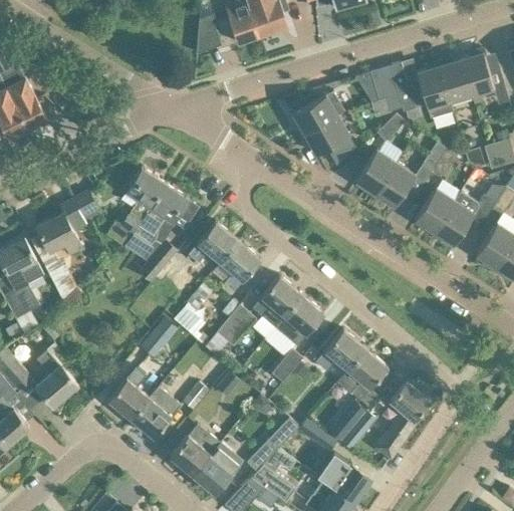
[(238,44),(258,37),(245,0),(236,0),(225,4),(238,44)]
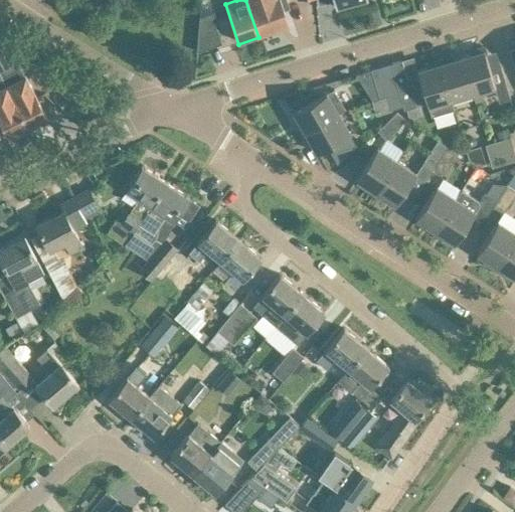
[(245,0),(259,37),(289,27),(284,12),(288,10),(284,0),(245,0)]
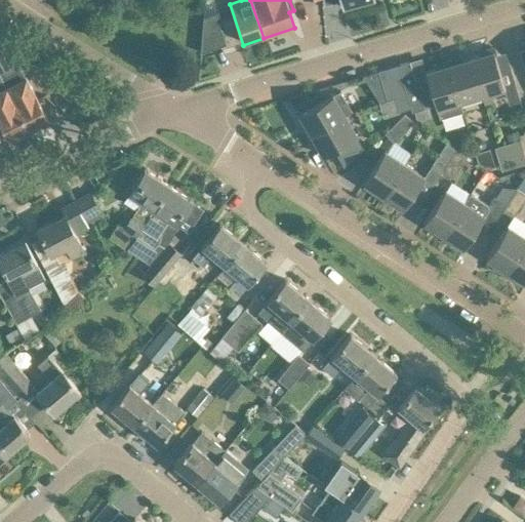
[(339,0),(342,9),(345,8),(346,11),(361,7),(361,4),(375,0),(374,0),(339,0)]
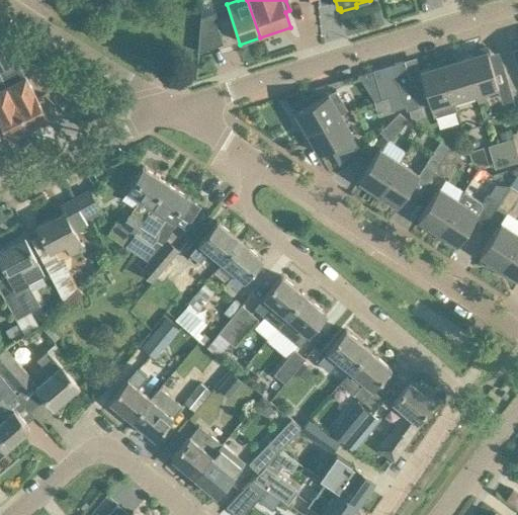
[(204,16),(204,8),(183,8),(185,49),(211,48),(210,15),(204,16)]
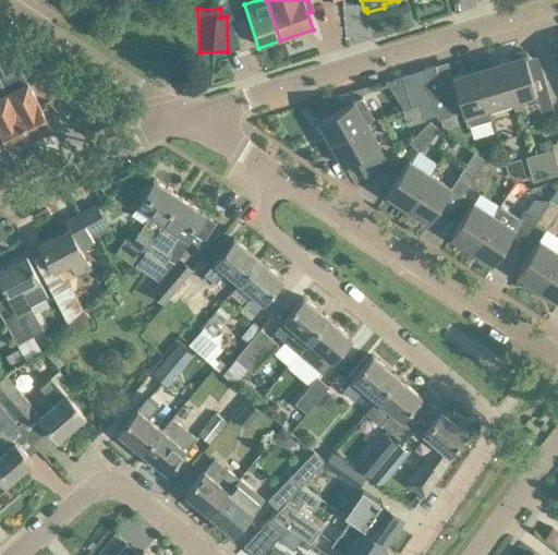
[(4,40),(0,43),(0,81),(31,142),(52,131),(37,104),(27,85),(23,75),(4,40)]
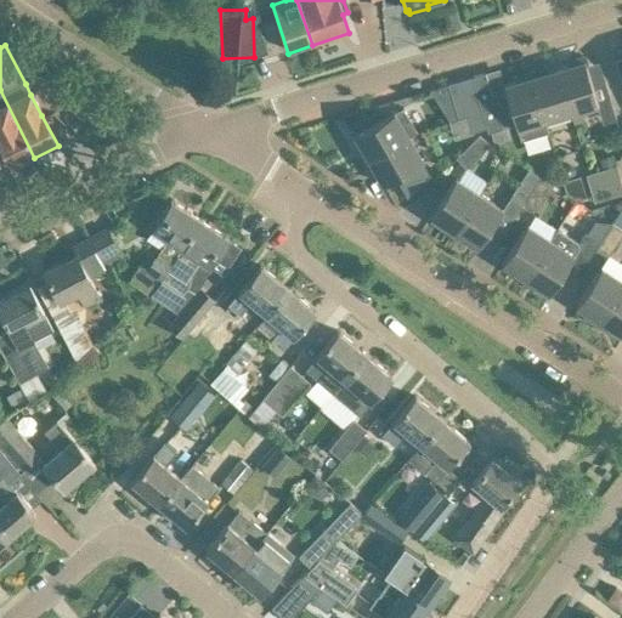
[(569,68),(557,72),(571,115),(574,125),(583,123),(581,113),(598,108),(583,60),(567,64),(569,68)]
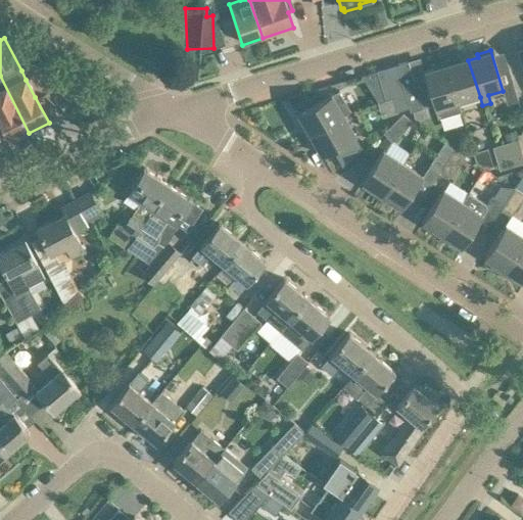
[(480,97),(468,60),(460,63),(459,59),(445,63),(459,103),(480,97)]
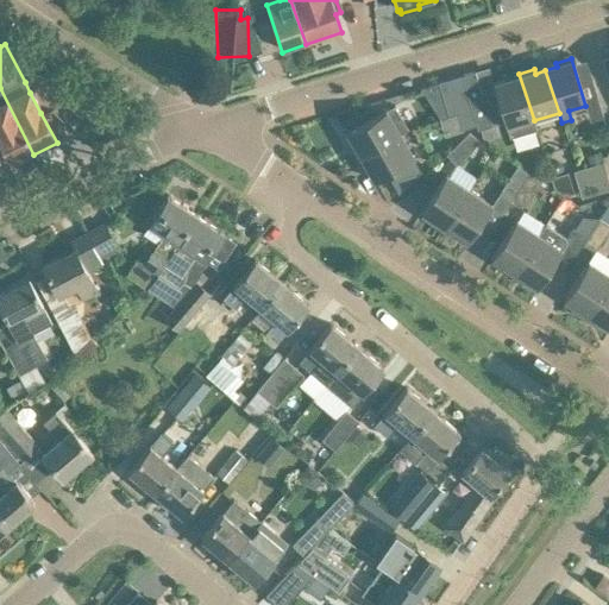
[(476,74),(462,77),(469,100),(470,100),(477,127),(478,132),(493,127),(483,96),(476,74)]
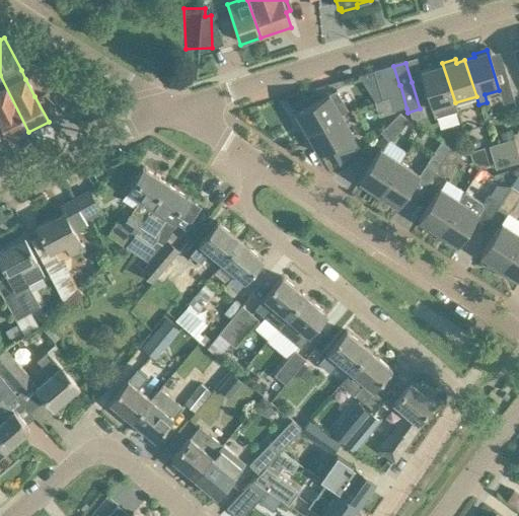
[(454,103),(455,102),(442,63),(429,67),(431,70),(421,73),(423,79),(412,82),(420,108),(408,113),(408,114),(410,113),(413,123),(427,119),(424,108),(431,106),(435,121),(458,115),(454,103)]
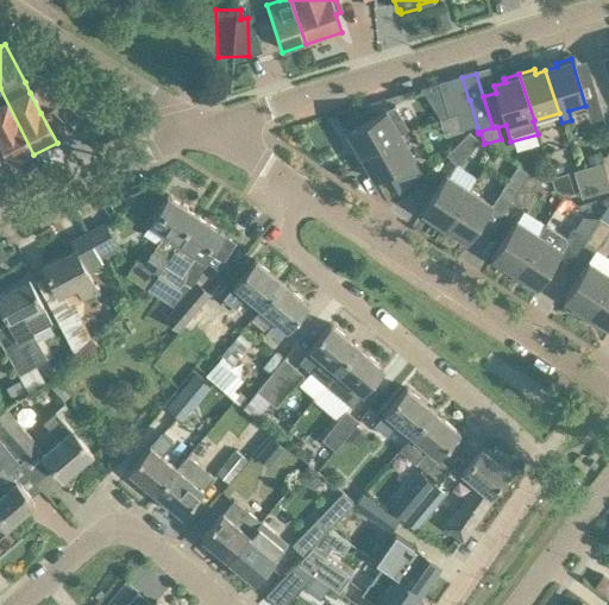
[(477,127),(470,100),(469,100),(462,77),(438,84),(449,120),(458,117),(463,131),(476,126),(477,127)]
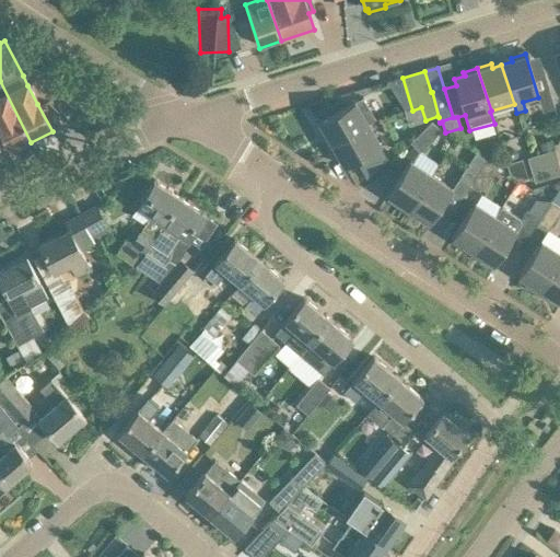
[(27,144),(31,142),(0,81),(0,134),(10,153),(14,151),(18,154),(27,150),(27,144)]
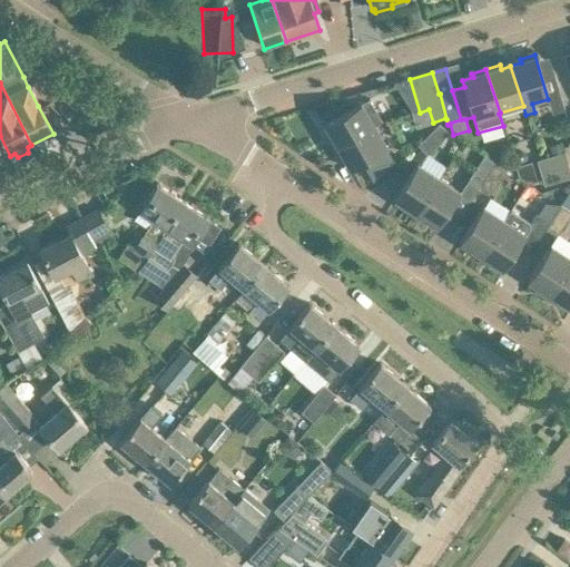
[(362,106),(325,127),(331,137),(326,139),(334,152),(374,128),(382,124),(369,101),(362,106)]
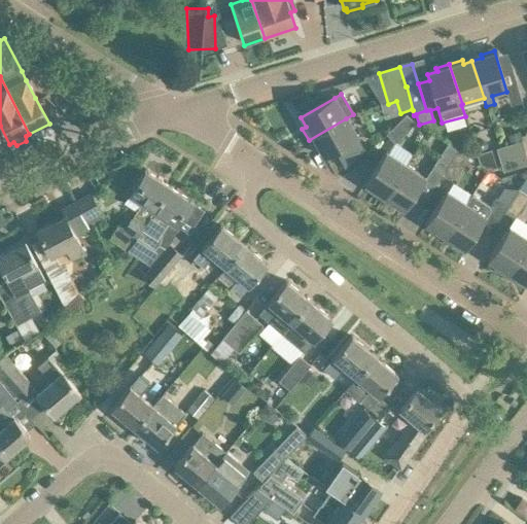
[(392,115),(400,113),(396,101),(388,104),(392,115)]
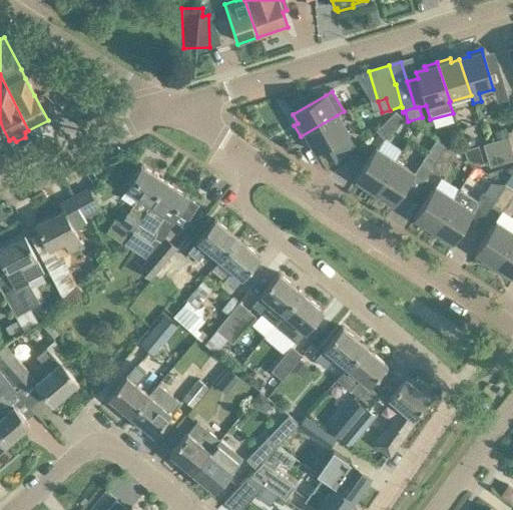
[(405,120),(395,113),(376,131),(385,141),(405,120)]
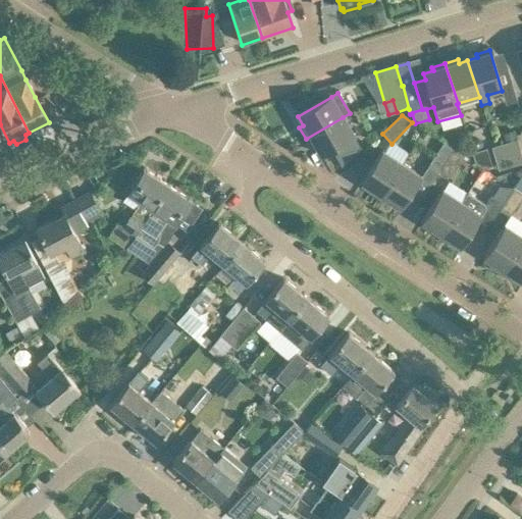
[(343,117),(306,139),(312,150),(316,148),(321,157),(331,151),(342,168),(361,149),(355,138),(343,117)]
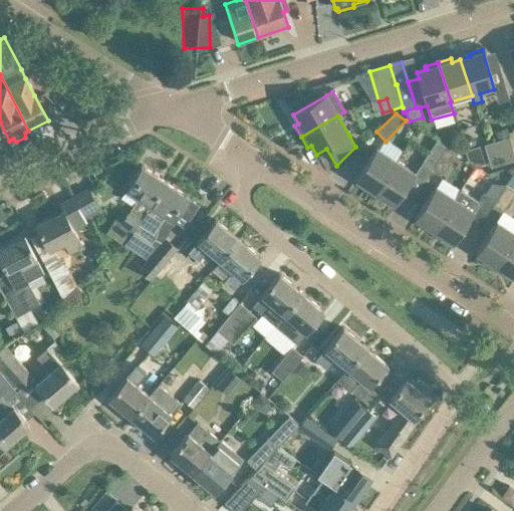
[(513,154),(509,139),(484,147),(492,169),(513,163),(513,154)]
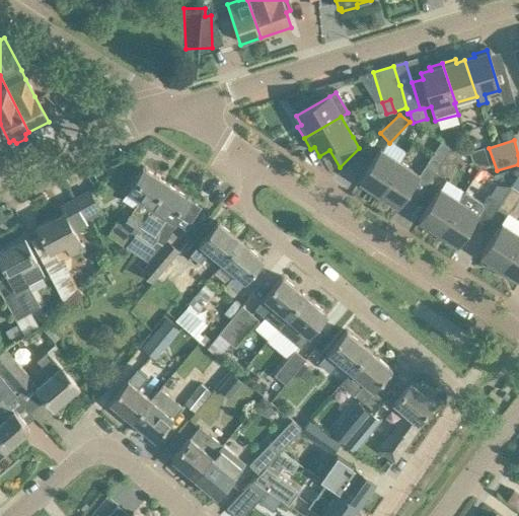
[(420,198),(437,171),(452,149),(442,142),(427,164),(419,177),(398,164),(377,196),(398,209),(411,191),(420,198)]
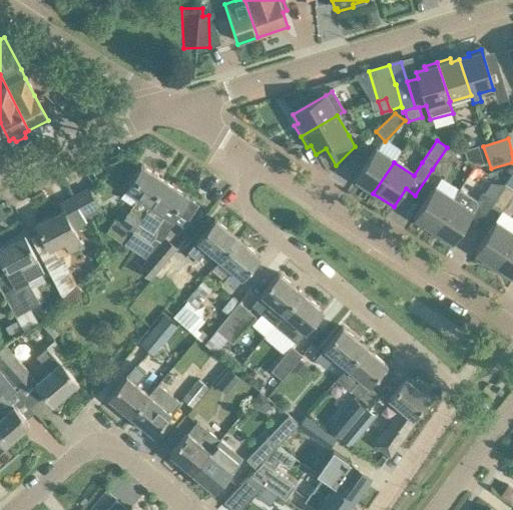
[(447,147),(432,169),(442,175),(457,154),(447,147)]
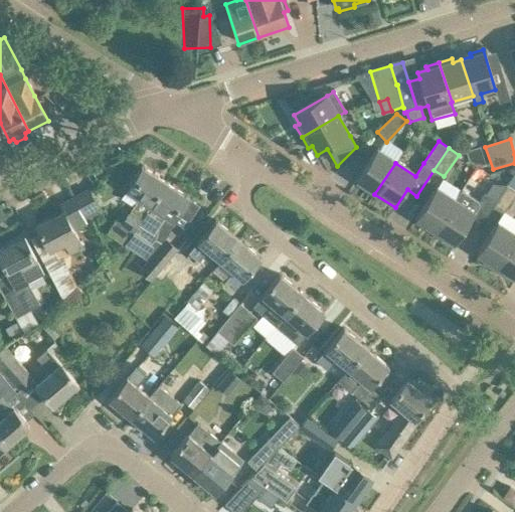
[(480,148),(466,153),(469,162),(477,168),(485,166),(480,148)]
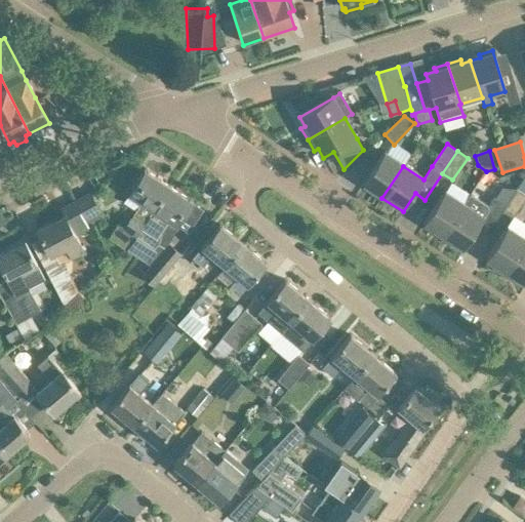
[(381,198),(403,166),(385,154),(363,186),(381,198)]
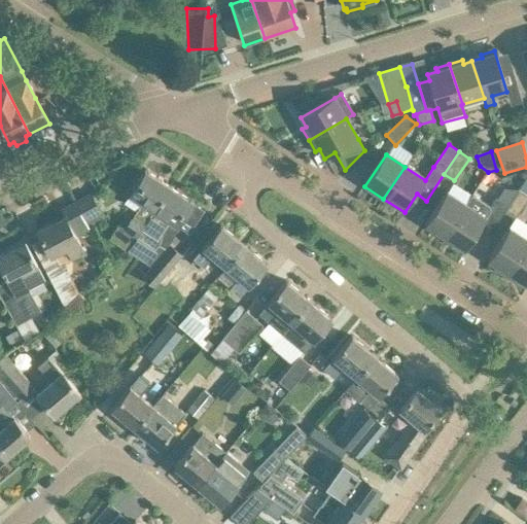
[(153,213),(170,189),(145,172),(129,196),(142,205),(133,218),(134,219),(124,233),(125,233),(119,241),(131,247),(135,240),(141,231),(145,226),(144,225),(153,212),(153,213)]
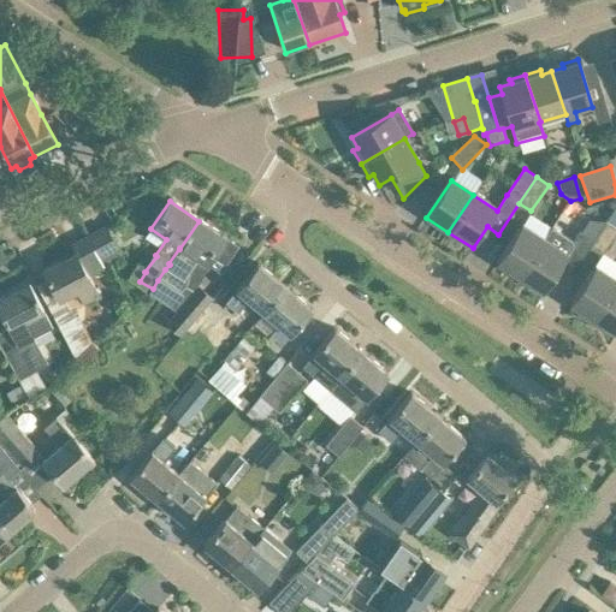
[(615,209),(606,224),(590,250),(602,257),(603,256),(615,236),(615,209)]
